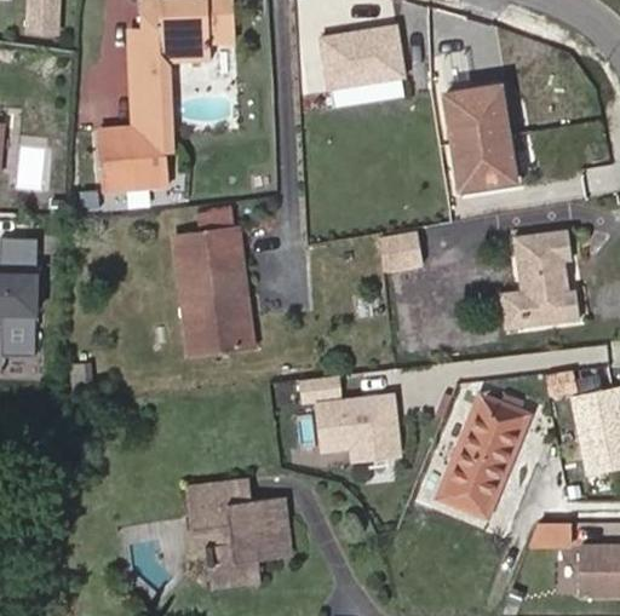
[(33,0),(32,33),(67,35),(68,0),(33,0)]
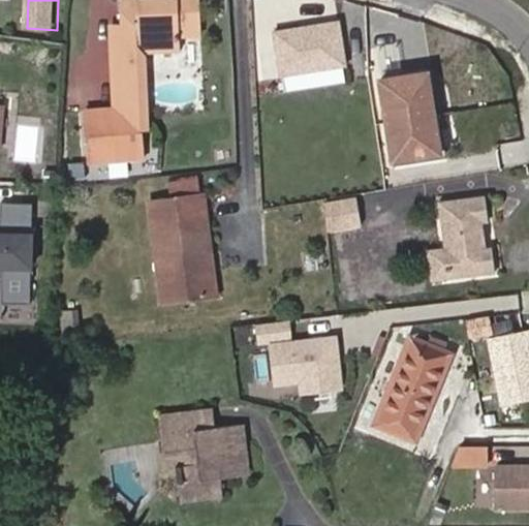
[(197,0),(166,0),(166,4),(133,3),(132,0),(118,0),(118,28),(134,30),(133,53),(136,53),(177,54),(177,39),(197,38),(197,0)]
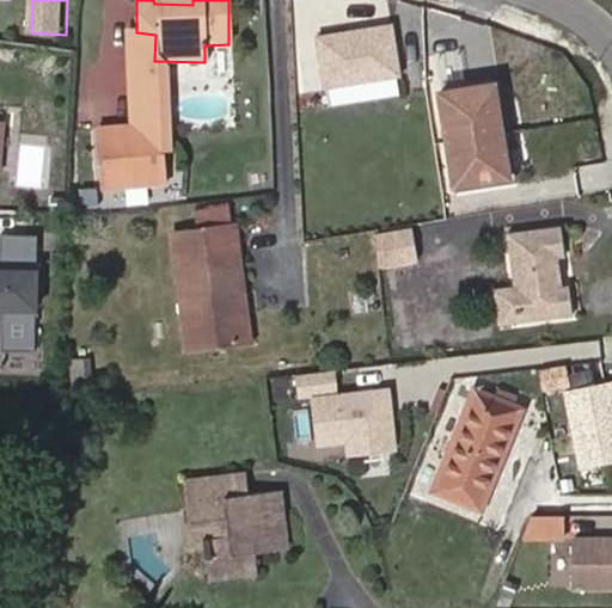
[(403,26),(325,32),(330,102),(408,97),(403,26)]
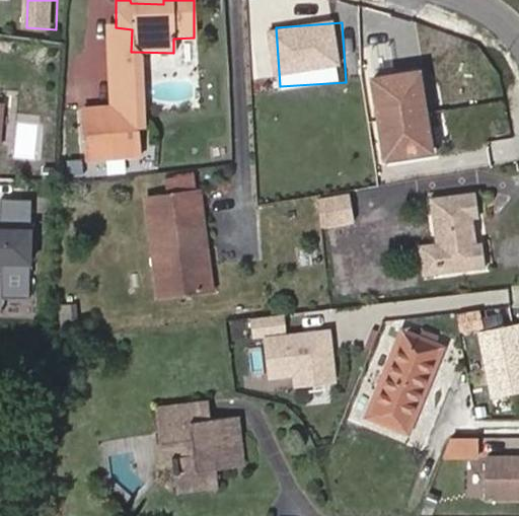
[(114,103),(83,103),(84,153),(135,151),(134,102),(134,52),(131,52),(132,29),(116,27),(114,103)]
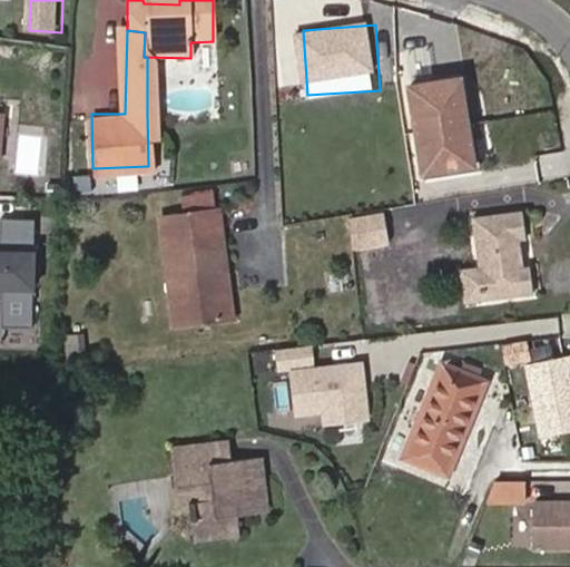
[(412,87),(426,167),(467,160),(461,128),(471,126),(463,78),(412,87)]
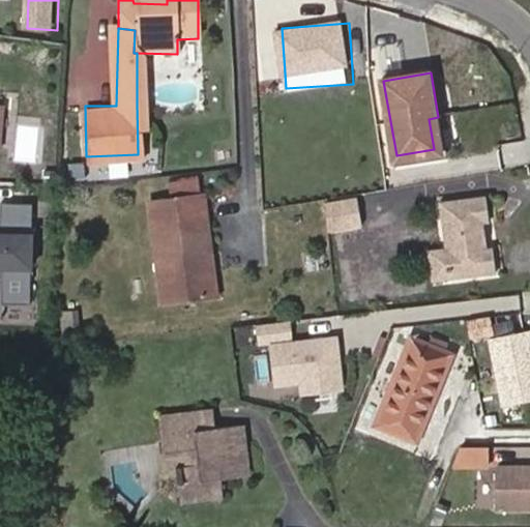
[(443,155),(438,117),(429,119),(434,149),(396,155),(399,164),(443,155)]
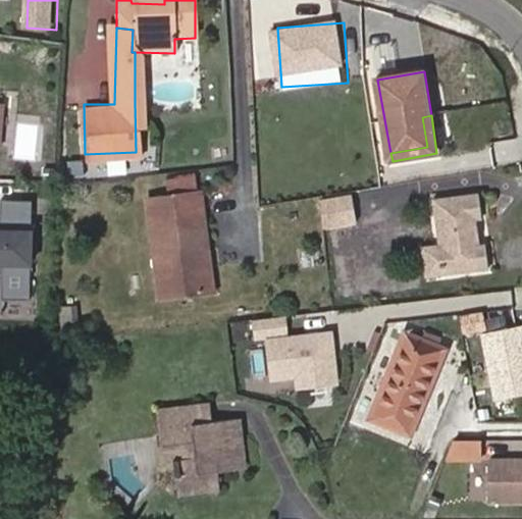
[(19,152),(19,161),(44,162),(45,154),(19,152)]
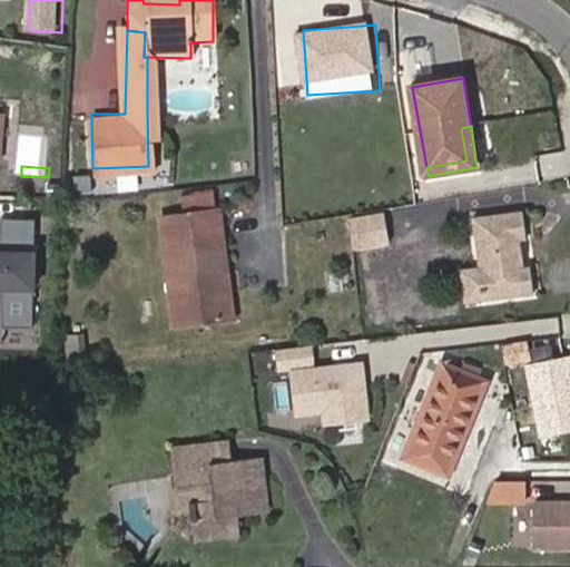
[(524,214),(475,221),(481,269),(462,272),(467,305),(534,294),(530,265),(526,266),(522,242),(527,241),(524,214)]
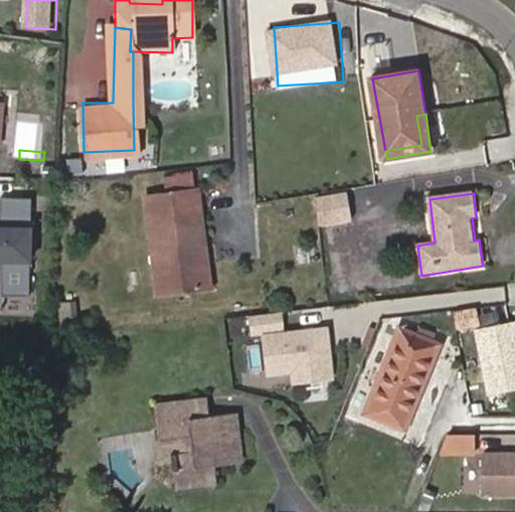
[(317,199),(319,225),(350,219),(347,194),(317,199)]
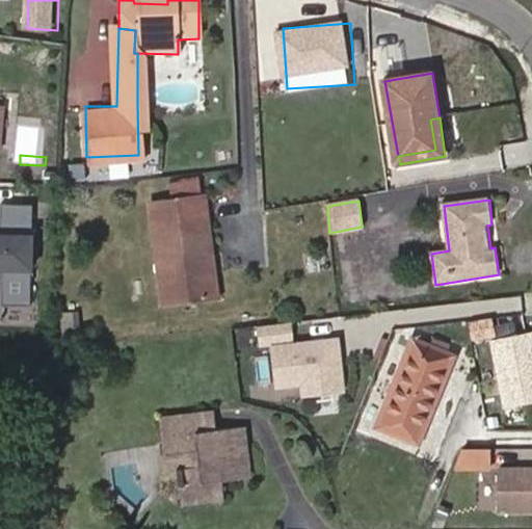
[(28,207),(0,203),(0,242),(24,241),(28,207)]
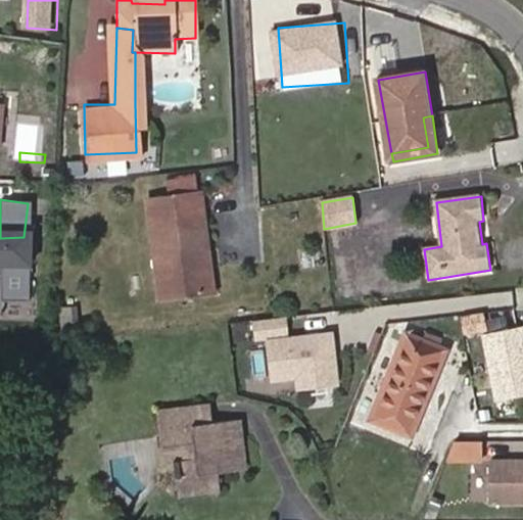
[(150,205),(152,224),(164,223),(169,258),(157,260),(161,301),(200,296),(196,258),(209,256),(202,200),(150,205)]
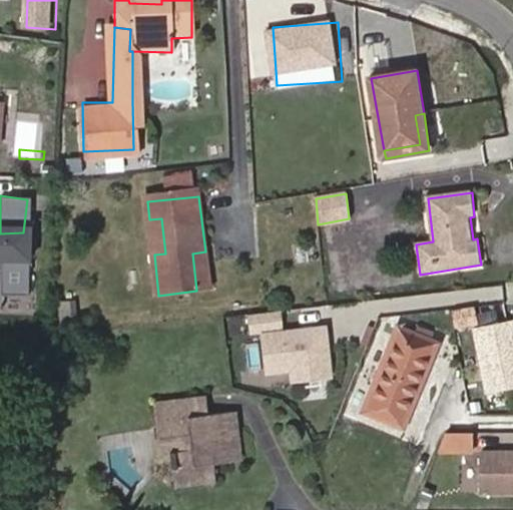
[(161,218),(149,219),(154,255),(165,253),(161,218)]
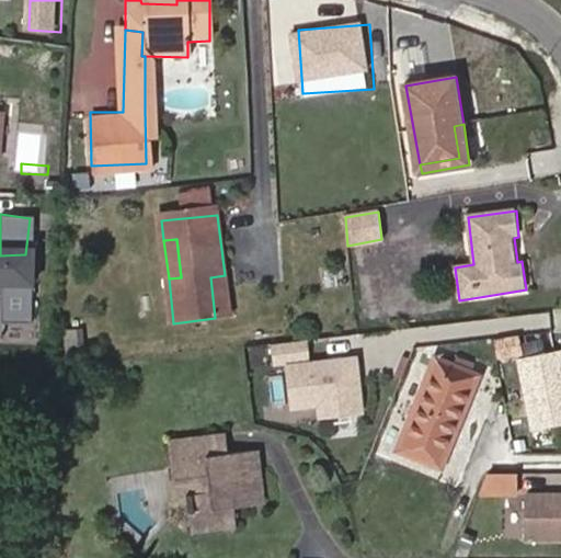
[(210,277),(215,318),(229,317),(225,275),(210,277)]
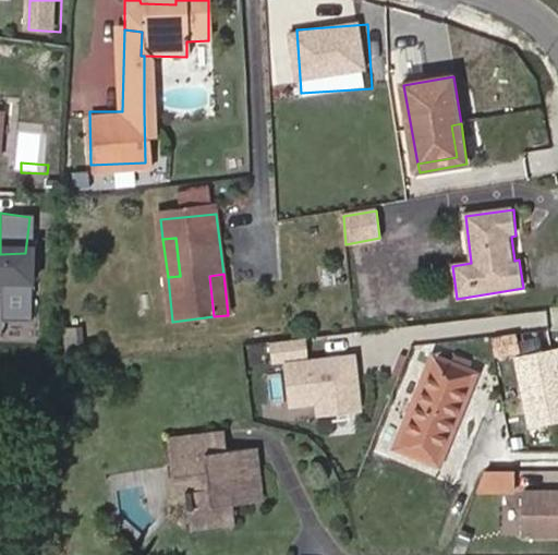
[(82,328),(65,329),(67,353),(83,350),(82,328)]
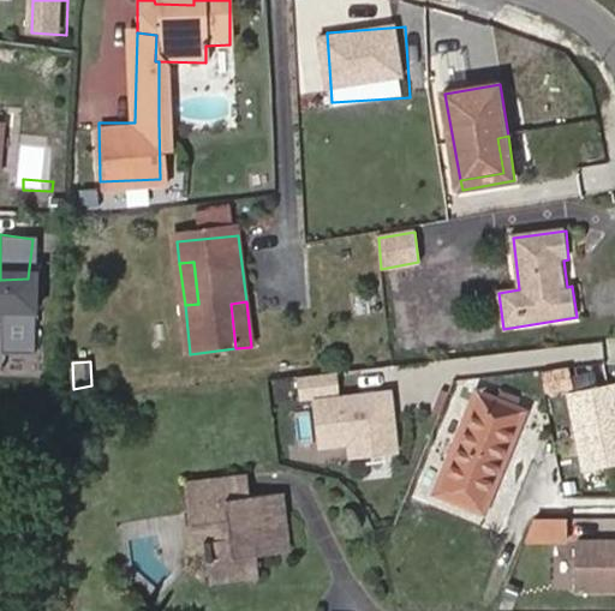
[(303,382),(305,400),(335,396),(334,378),(303,382)]
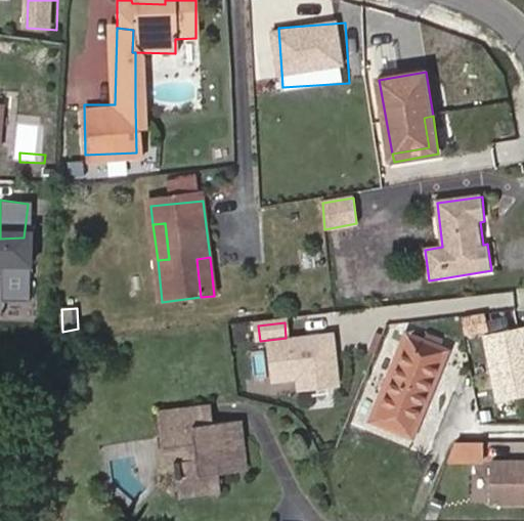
[(523,345),(522,333),(482,341),(493,404),(523,397),(523,345)]
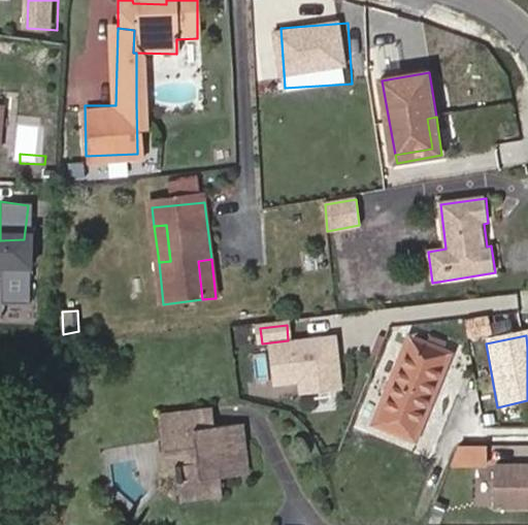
[(448,354),(407,336),(371,424),(413,443),(448,354)]
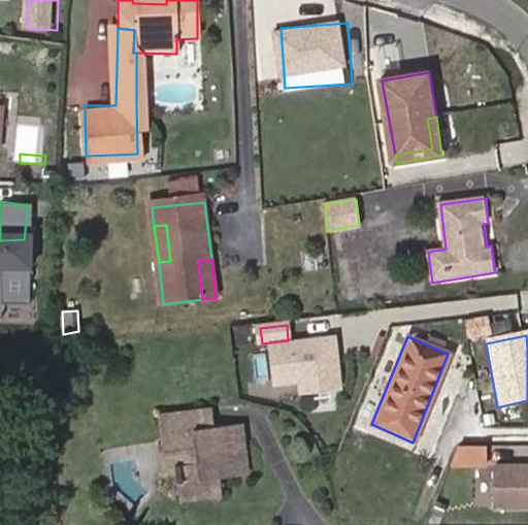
[(333,337),(268,346),(273,385),(299,382),(300,394),(339,390),(333,337)]
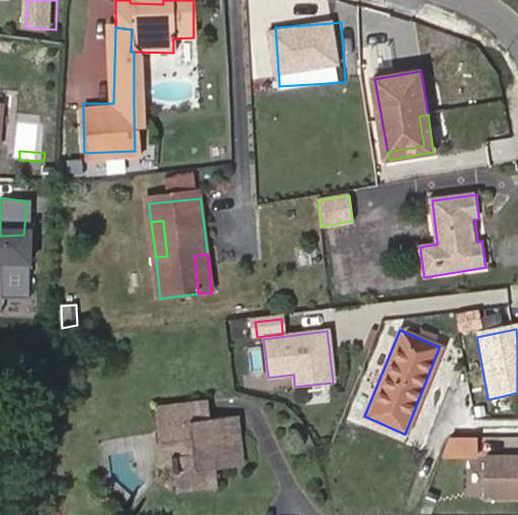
[(190,420),(205,419),(202,400),(188,402),(190,420)]
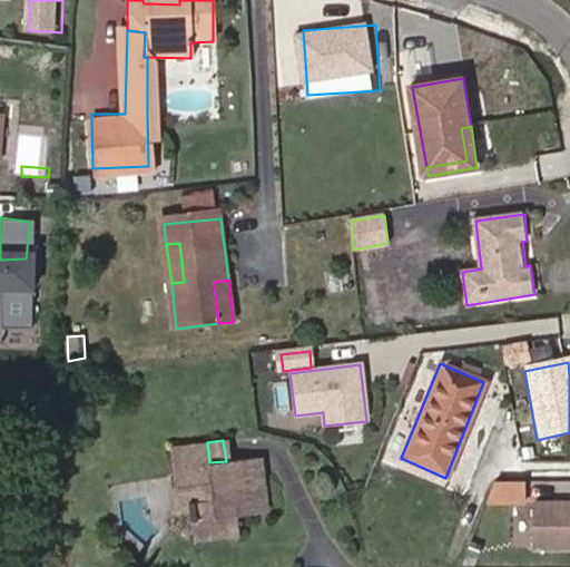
[(209,462),(207,442),(167,447),(172,484),(185,482),(187,500),(190,519),(194,519),(195,536),(214,535),(213,517),(234,515),(263,510),(256,458),(226,461),(209,462)]
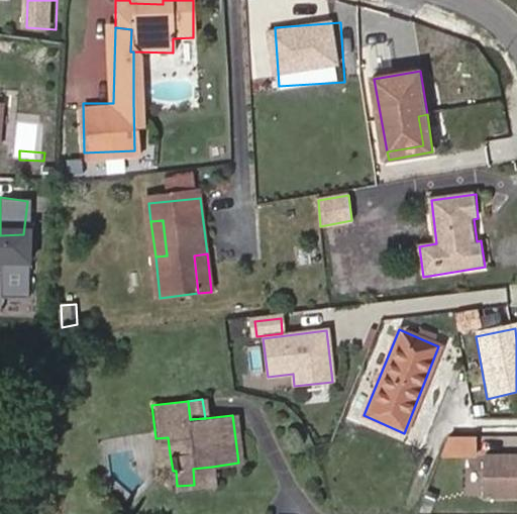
[(473,436),(447,436),(441,452),(473,453),(473,436)]
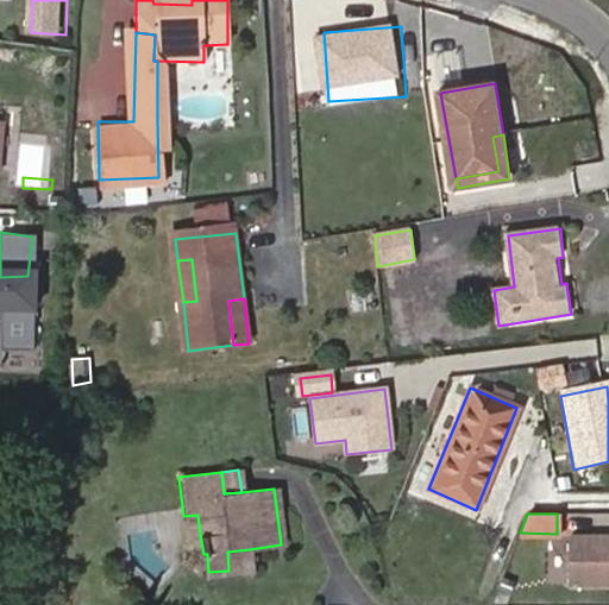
[(198,515),(183,516),(187,535),(200,534),(198,515)]
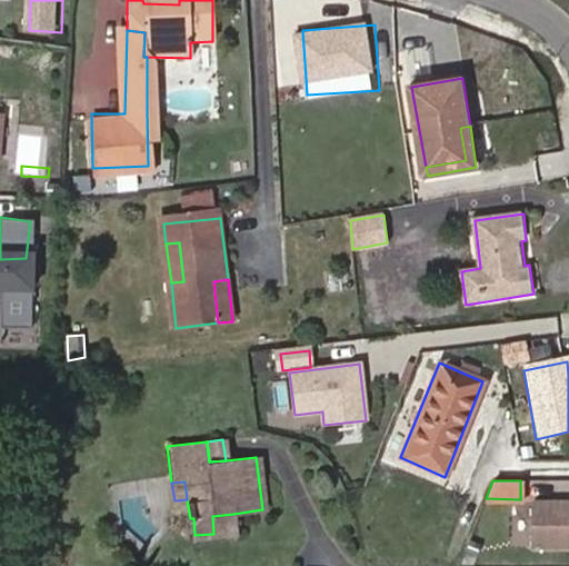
[(568,502),(531,502),(530,547),(568,546),(568,502)]
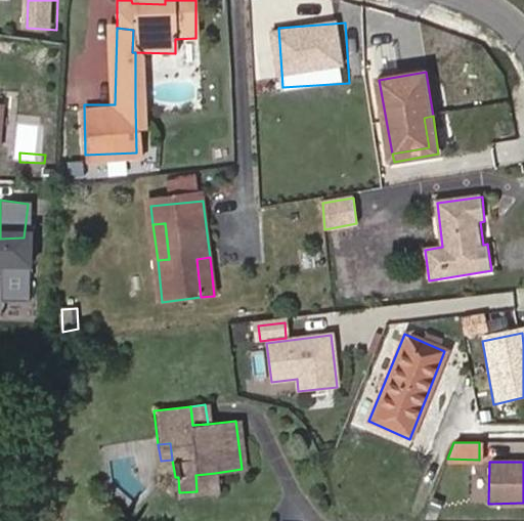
[(195,475),(197,491),(216,488),(215,473),(195,475)]
